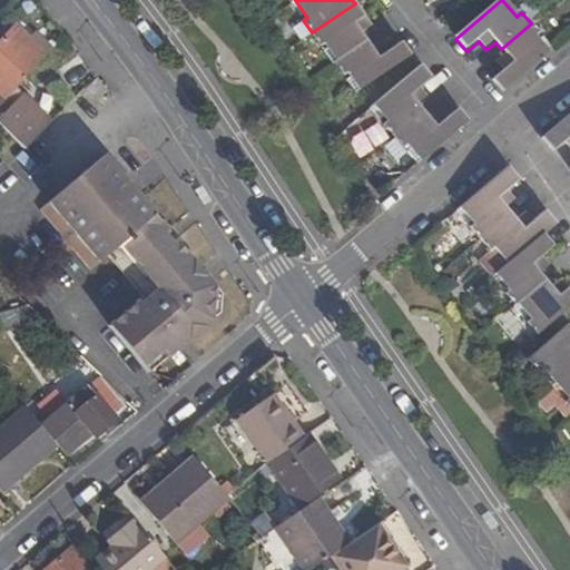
[(361,31),(370,25),(355,3),(312,32),(321,46),(324,42),(337,60),(366,40),(361,31)]
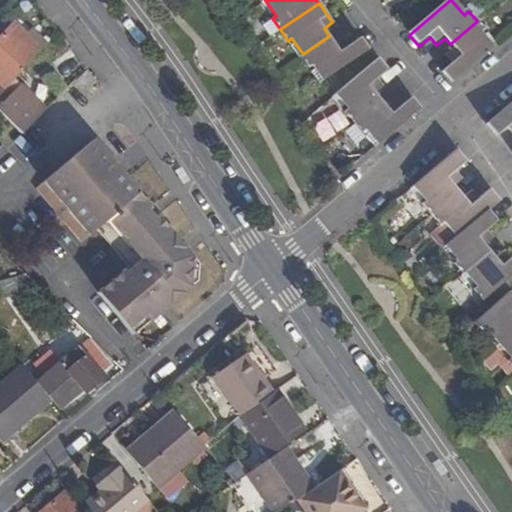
[(454,66),(443,75),(451,84),(493,49),(481,35),(485,31),(477,21),(450,44),(455,50),(447,57),(454,66)]
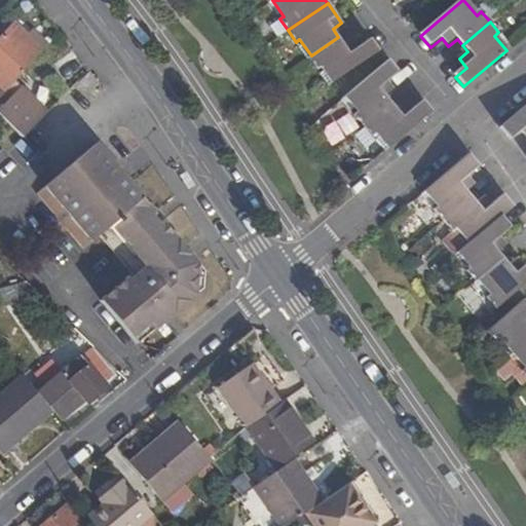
[(46,115),(21,90),(12,100),(2,90),(11,81),(40,50),(14,25),(0,38),(0,117),(22,140),(36,125),(46,115)]
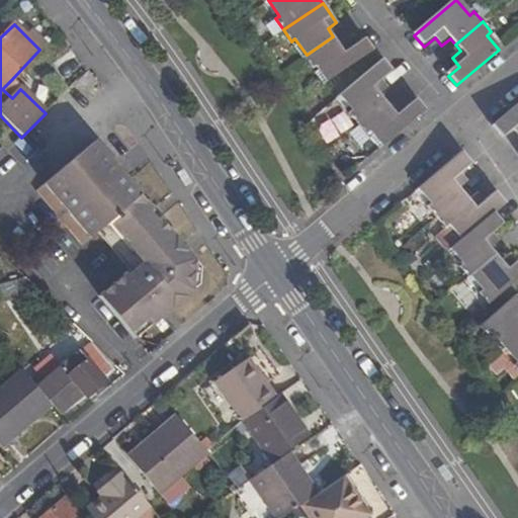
[(316,65),(328,81),(372,50),(364,37),(352,46),(346,36),(337,42),(333,36),(307,55),(304,57),(311,68),(316,65)]
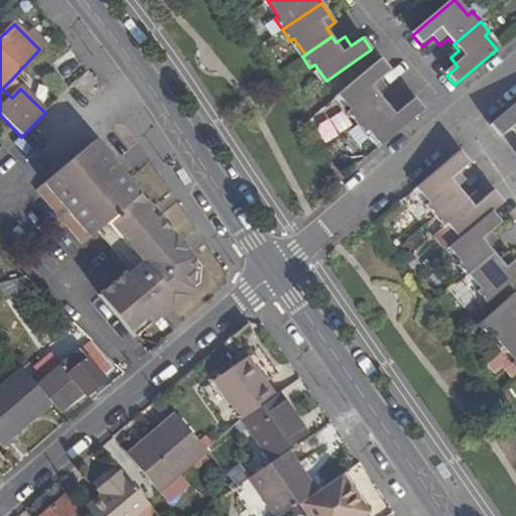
[(380,80),(390,71),(380,59),(339,95),(351,109),(347,113),(356,124),(383,101),(378,95),(386,87),(380,80)]
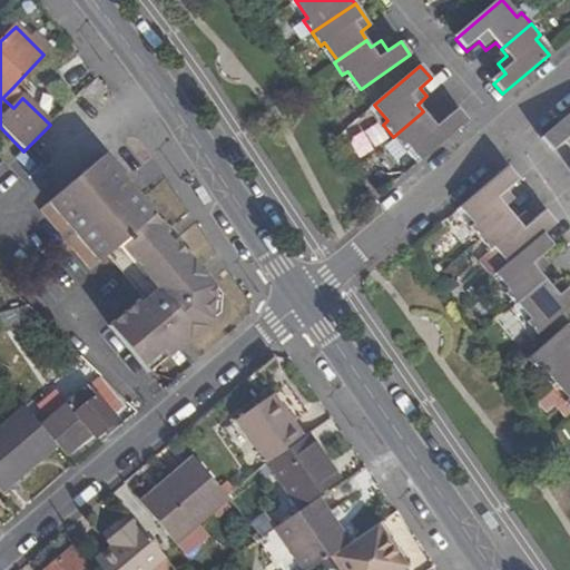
[(95,100),(105,91),(96,79),(85,90),(95,100)]
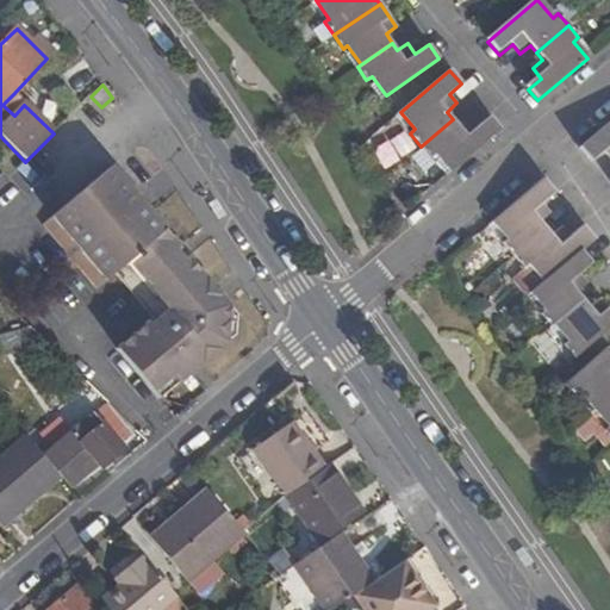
[(14,116),(24,105),(13,94),(2,105),(14,116)]
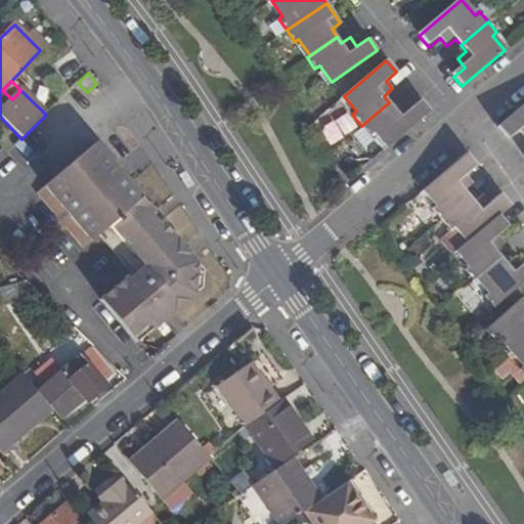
[(374,132),(387,147),(430,112),(420,100),(409,110),(402,101),(394,107),(389,102),(361,126),(369,135),(374,132)]
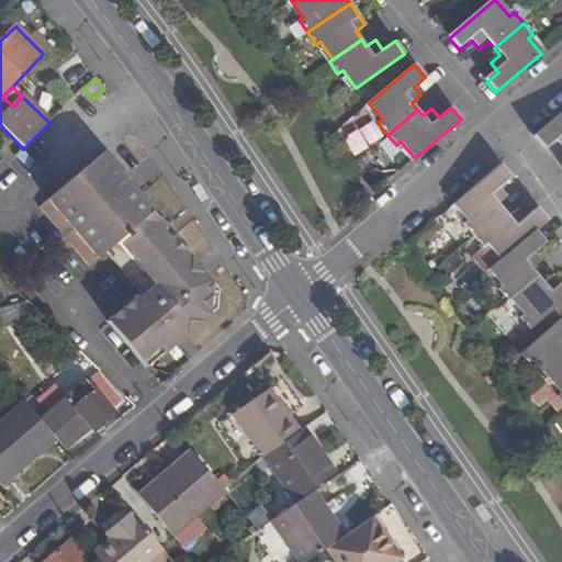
[(561,115),(535,138),(544,150),(557,141),(561,146),(561,115)]
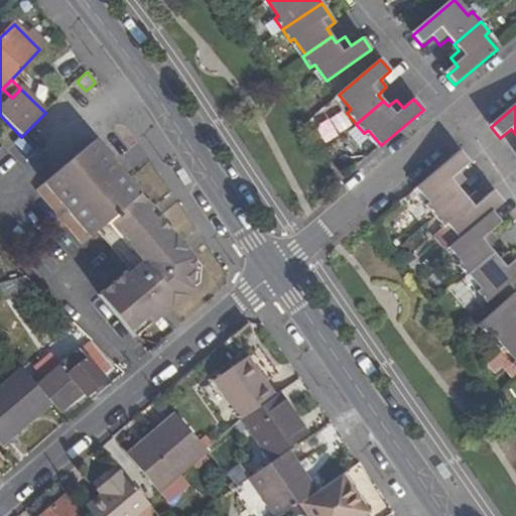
[(168,303),(172,309),(201,286),(201,266),(133,187),(94,141),(36,192),(78,243),(81,247),(98,233),(131,270),(100,296),(132,334),(148,319),(153,326),(163,316),(159,310),(168,303)]
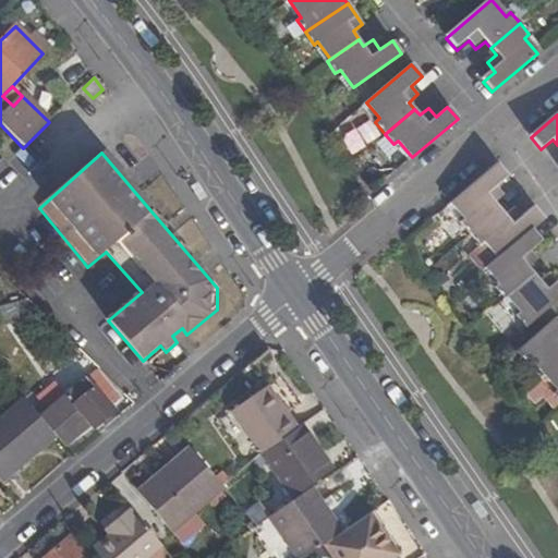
[(496,186),(508,177),(497,165),(451,203),(465,220),(461,225),(470,234),(499,210),(494,203),(502,195),(496,186)]
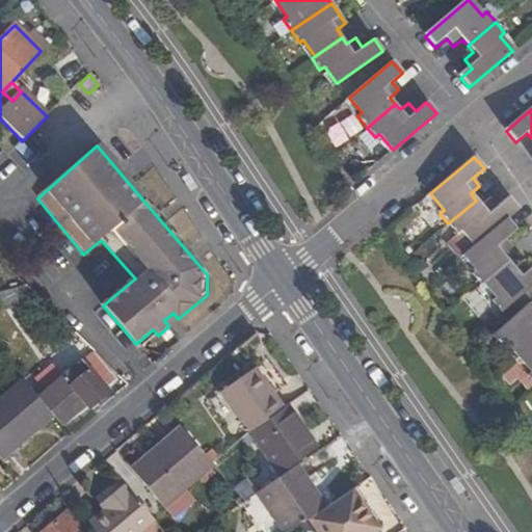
[(481,208),(476,201),(448,223),(456,234),(460,230),(475,246),(506,220),(519,210),(508,197),(496,207),(490,200),(481,208)]
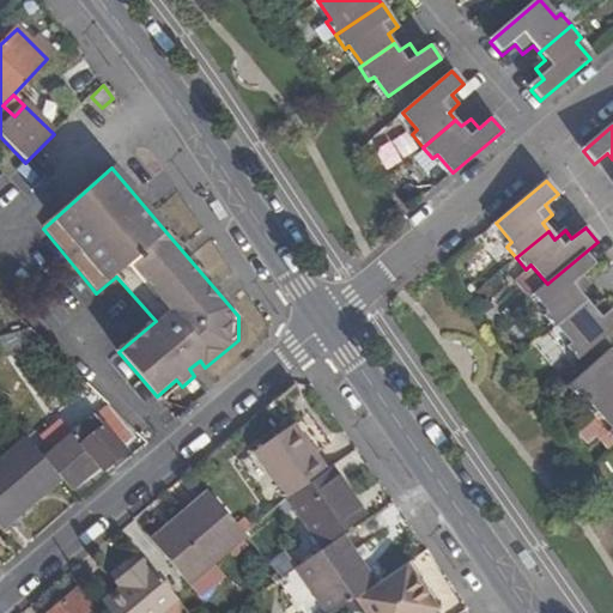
[(578,297),(589,289),(581,279),(594,267),(583,254),(547,284),(532,296),(548,315),(542,320),(552,331),(556,328),(584,304),(578,297)]
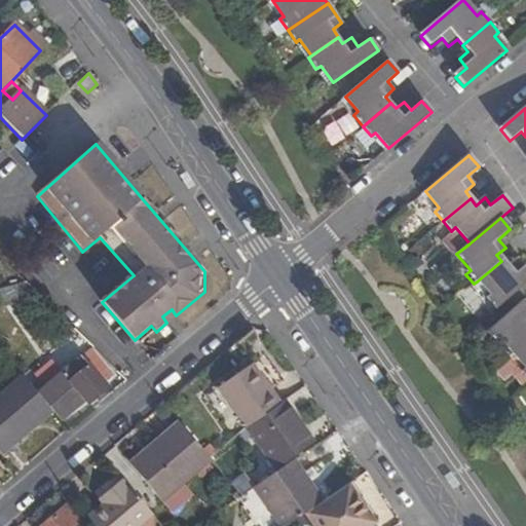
[(485,300),(494,310),(525,284),(525,272),(515,260),(506,267),(501,261),(477,282),(489,296),(485,300)]
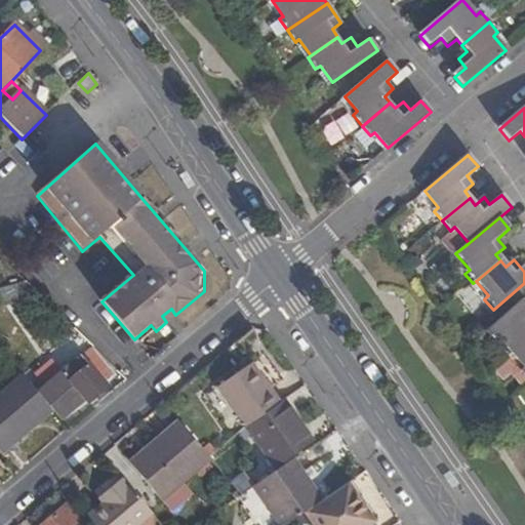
[(25,286),(1,292),(4,307),(28,300),(25,286)]
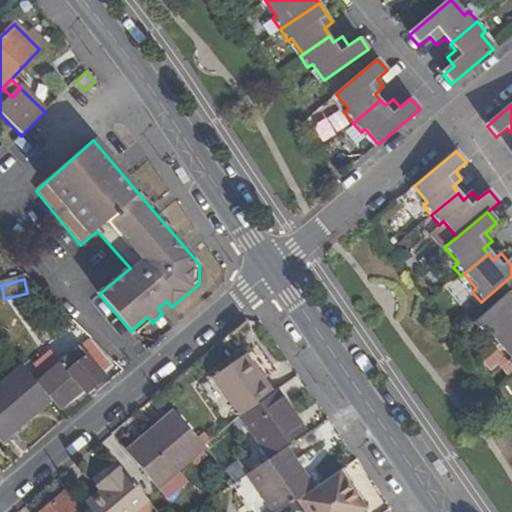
[(511,294),(510,292),(474,323),(483,334),(487,331),(499,345),(511,334),(511,294)]
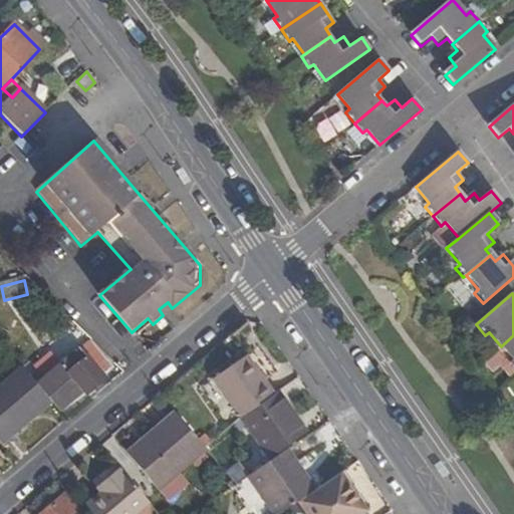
[(163,315),(172,308),(168,302),(159,309),(163,315)]
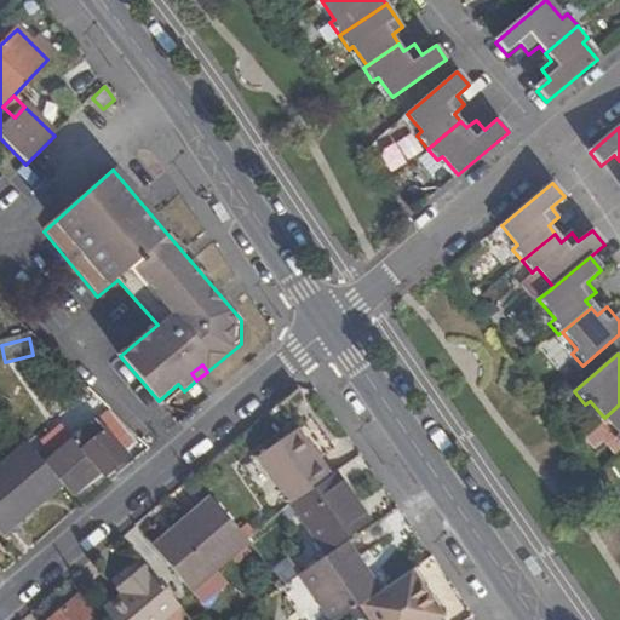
[(178,384),(159,401),(165,407),(184,391),(178,384)]
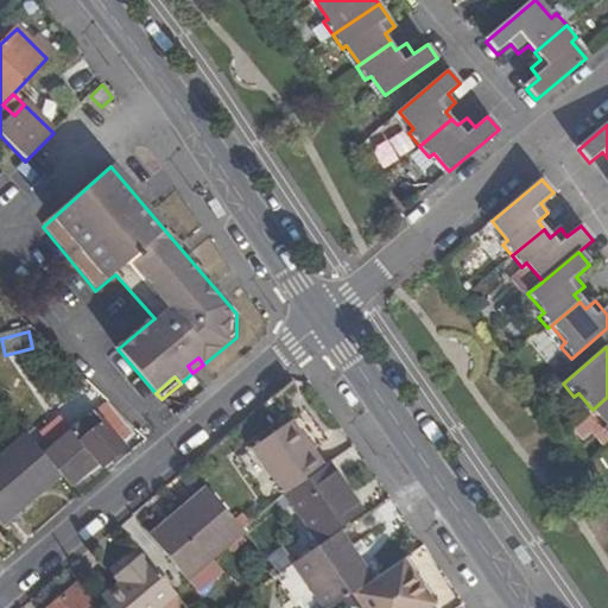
[(607,397),(593,410),(607,426),(603,431),(607,436),(607,397)]
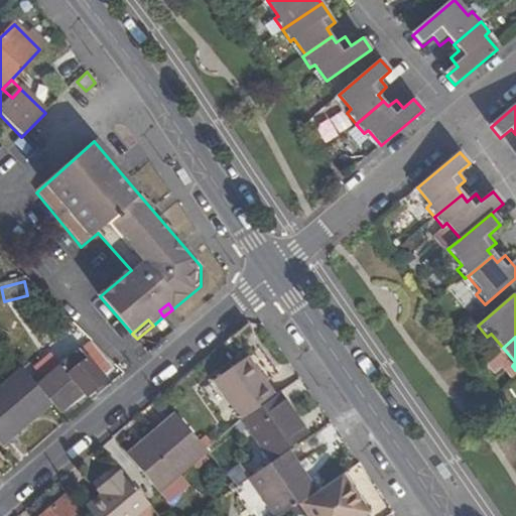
[(114,369),(98,349),(90,342),(41,384),(63,410),(85,391),(87,392),(114,369)]
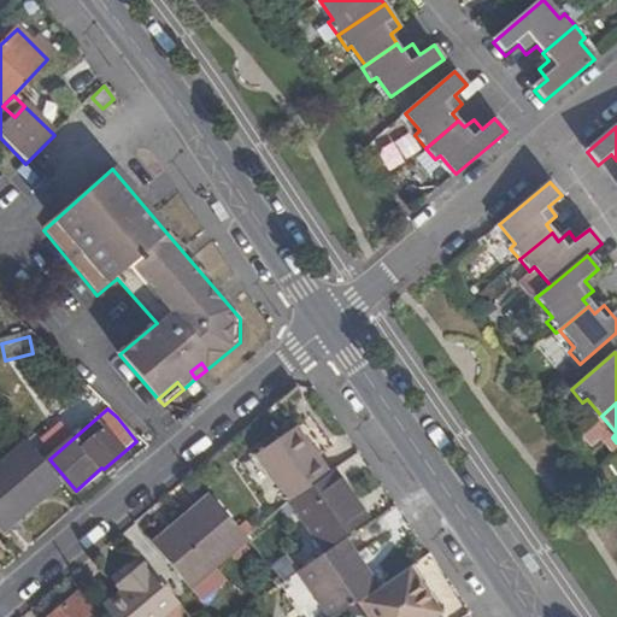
[(256,454),(291,500),(325,475),(292,428),(256,454)]
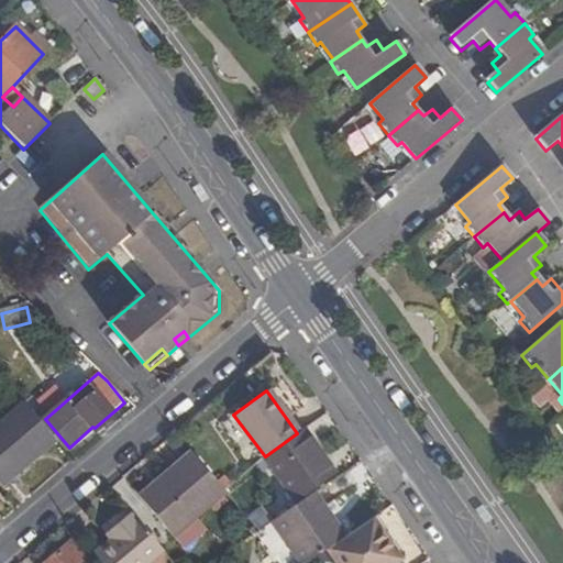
[(0,483),(1,484),(55,439),(25,404),(0,424),(0,483)]
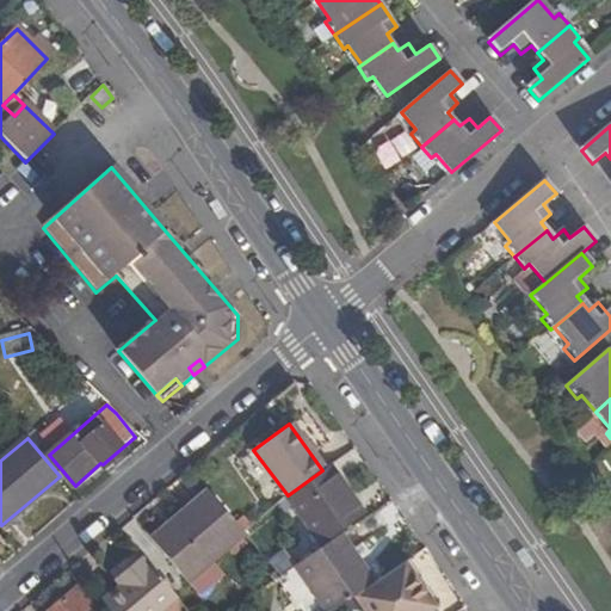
[(341,506),(349,501),(349,499),(339,486),(337,487),(323,470),(322,470),(288,495),(285,498),(320,544),(353,520),(341,506)]
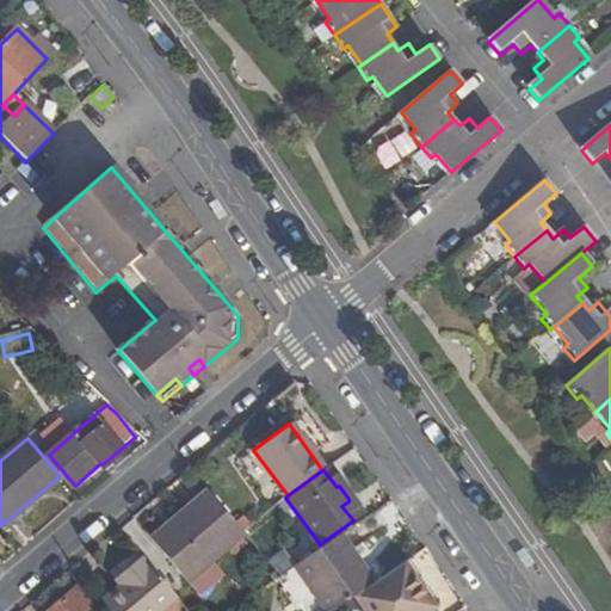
[(181,520),(155,544),(187,582),(244,534),(207,489),(178,516),(181,520)]
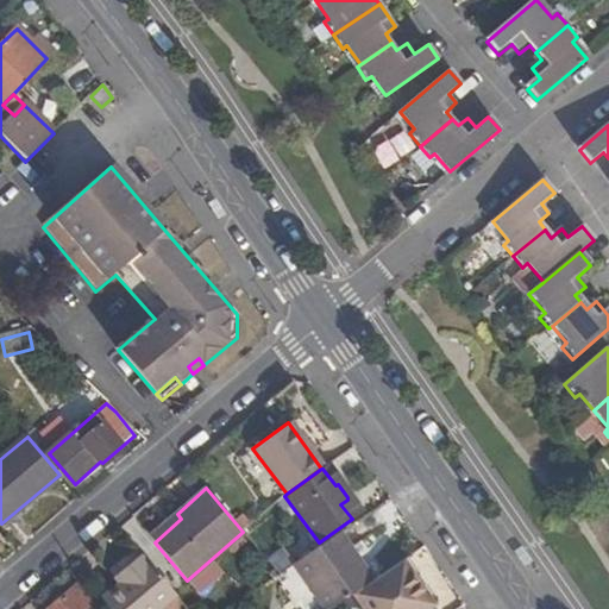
[(358,515),(347,500),(340,504),(352,519),(358,515)]
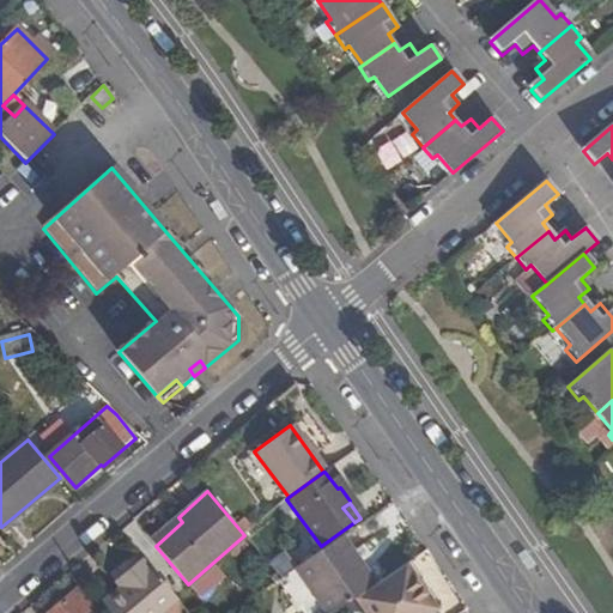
[(182,522),(178,517),(151,540),(156,546),(182,522)]
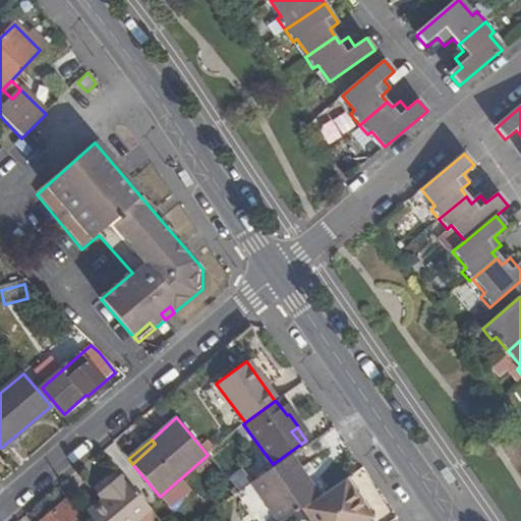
[(251,482),(277,520),(286,520),(303,509),(321,497),(290,455),(251,482)]
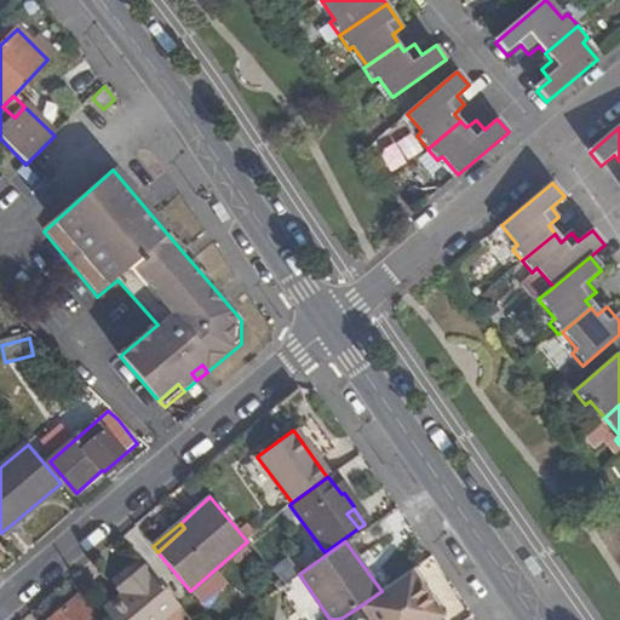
[(132,591),(125,597),(105,614),(109,619),(167,619),(182,609),(145,568),(126,585),(132,591)]
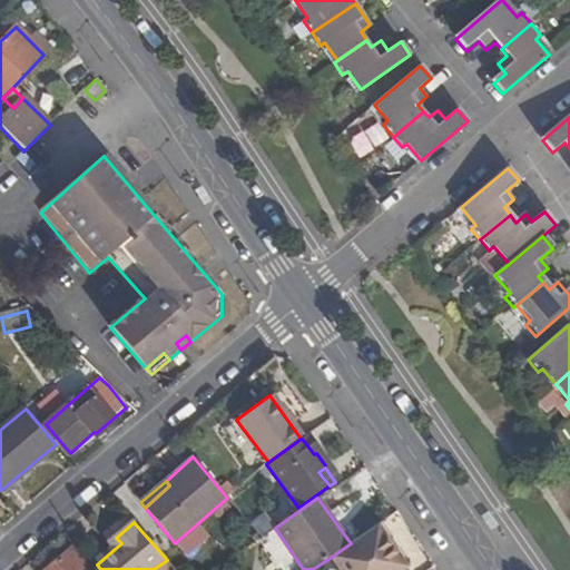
[(332,557),(340,569),(400,569),(405,566),(377,526),(351,543),(332,557)]
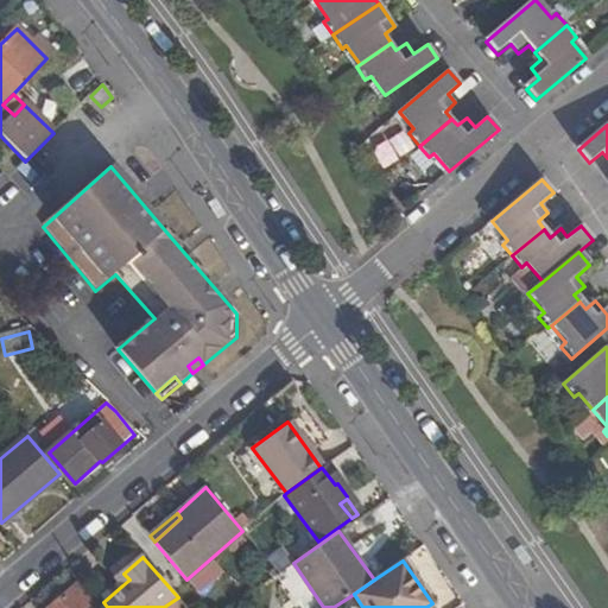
[(130,580),(124,574),(118,580),(122,586),(130,580)]
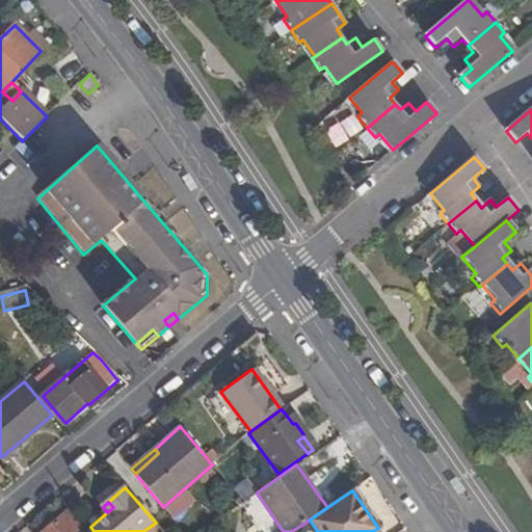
[(81,531),(65,514),(45,531),(81,531)]
